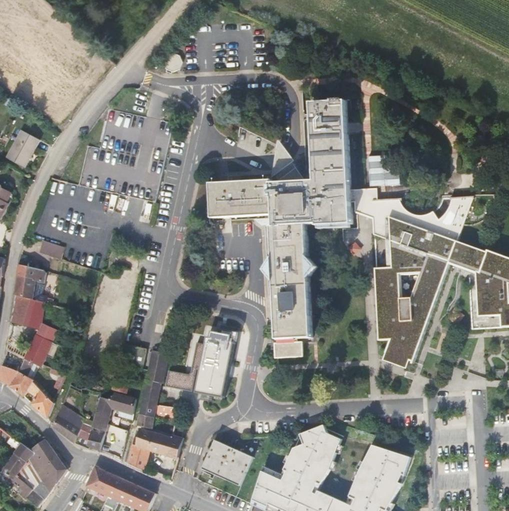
[(178,52),(172,49),(165,52),(162,57),(165,64),(171,67),(178,64),(181,58),(178,52)]
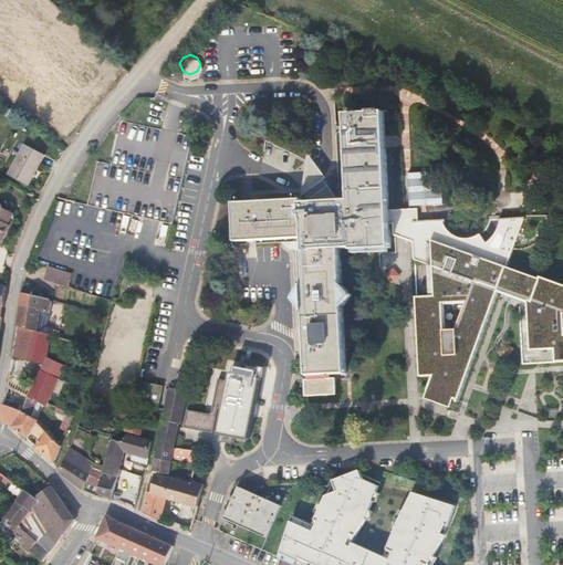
[(433,295),(414,296),(418,376),(431,376),(426,389),(457,399),(497,291),(525,301),(528,349),(553,348),(553,362),(562,361),(562,284),(538,275),(537,278),(504,267),(521,219),(523,219),(522,217),(497,218),(497,220),(498,220),(498,221),(492,232),(490,237),(483,242),(478,233),(464,238),(459,238),(451,234),(446,230),(441,221),(442,221),(442,219),(417,220),(416,208),(386,209),(381,111),(341,112),(346,198),(331,199),(325,178),(299,198),(230,201),(232,241),(274,239),(300,238),(301,249),(298,249),(300,285),(301,311),(303,339),(305,338),(306,348),(303,348),(305,375),(306,375),(306,379),(302,379),(303,395),(333,394),(332,378),(327,378),(327,374),(344,373),(341,307),(339,283),(337,248),(348,247),(348,249),(388,247),(386,223),(391,222),(392,233),(410,241),(412,259),(430,265),(433,295)]
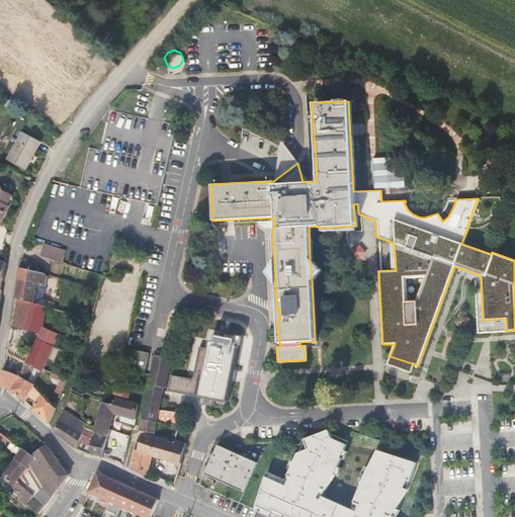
[(39,140),(20,128),(6,156),(24,167),(39,140)]
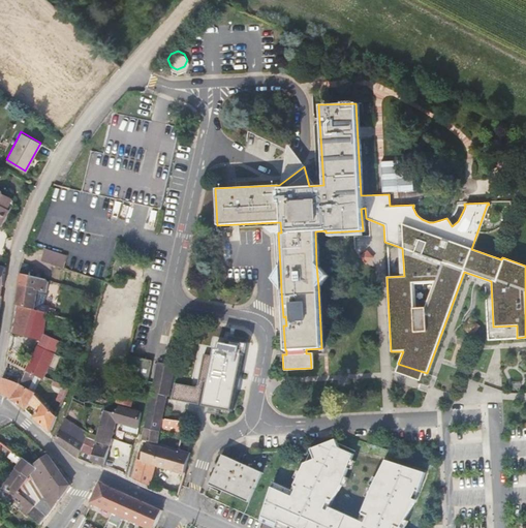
[(282,169),(279,185),(304,166),(298,158),(286,143),(282,169)]
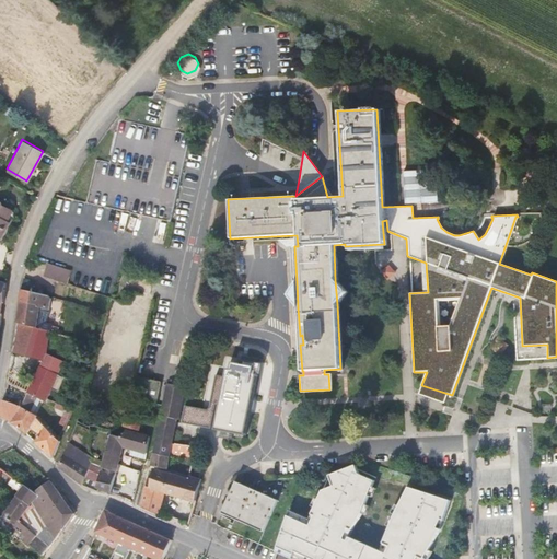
[(405,205),(430,204),(429,190),(405,191),(405,205)]
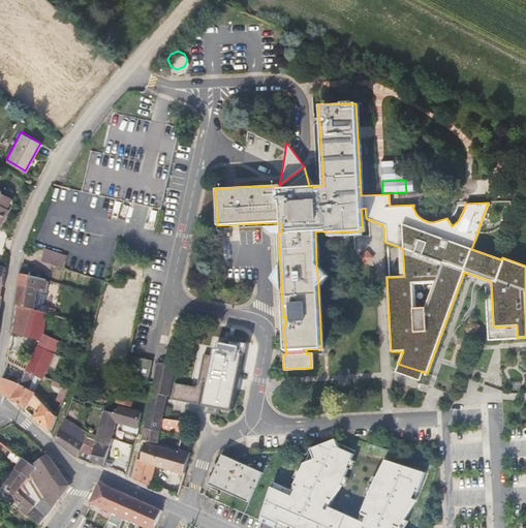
[(9,198),(0,194),(0,219),(5,209),(4,209),(9,198)]
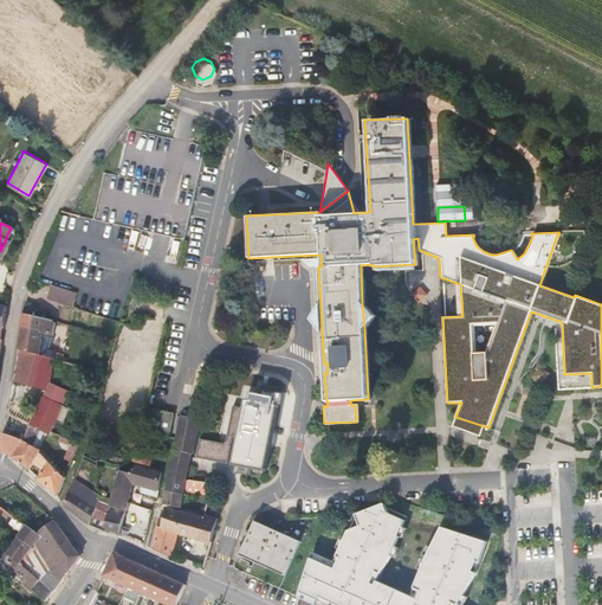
[(321,255),(293,256),(306,266),(318,266),(322,266),(321,255)]
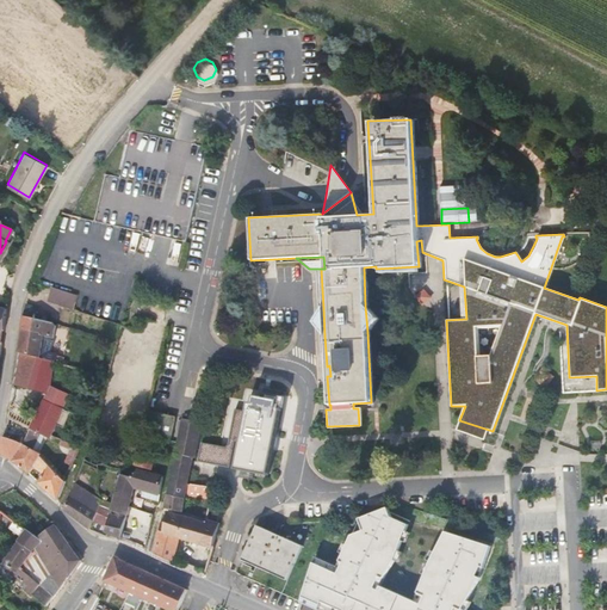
[(73,293),(50,285),(47,297),(69,306),(73,293)]
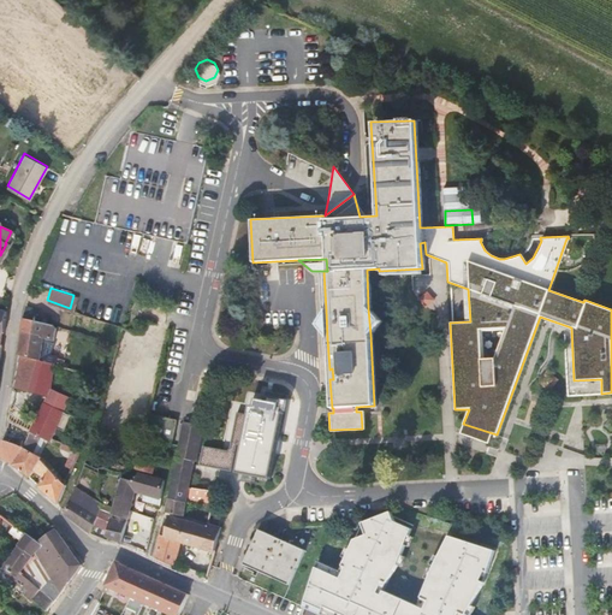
[(22,318),(21,318),(15,353),(53,361),(61,364),(63,356),(42,352),(45,339),(54,342),(55,332),(53,332),(53,329),(51,324),(31,320),(35,309),(24,307),(22,318)]
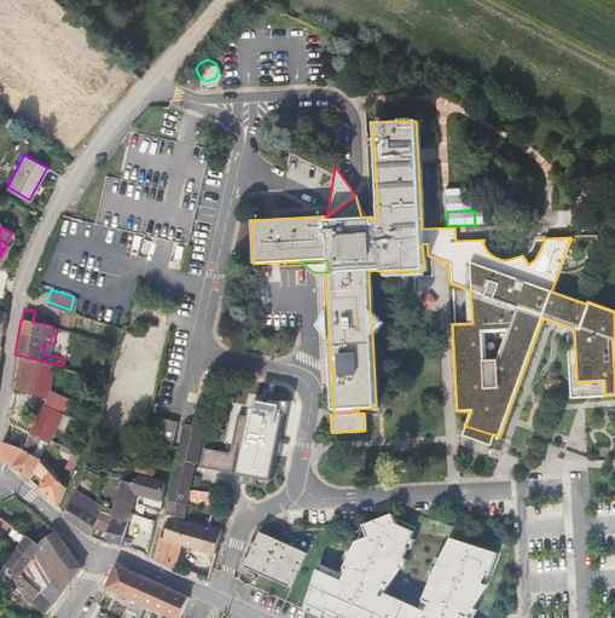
[(61,310),(56,325),(110,342),(115,327),(61,310)]
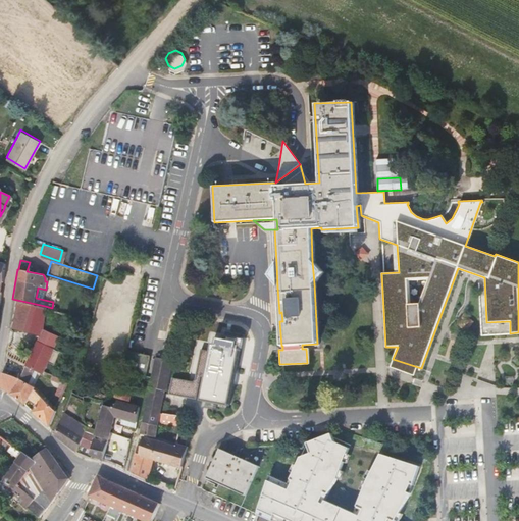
[(312,261),(314,283),(322,271),(312,261)]
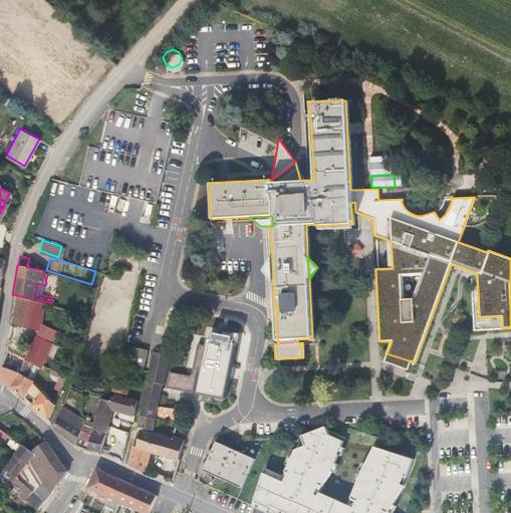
[(264,270),(273,282),(272,259),(264,270)]
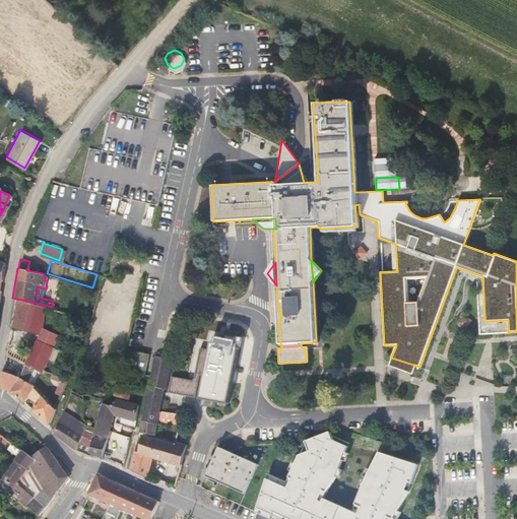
[(45,305),(12,298),(8,325),(38,333),(41,325),(45,305)]
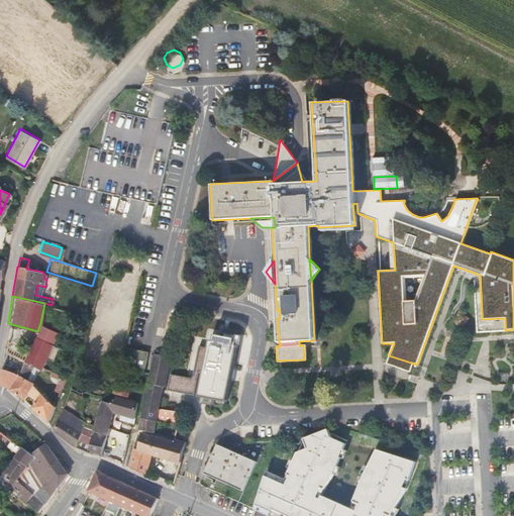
[(172,311),(169,324),(175,326),(178,312),(172,311)]
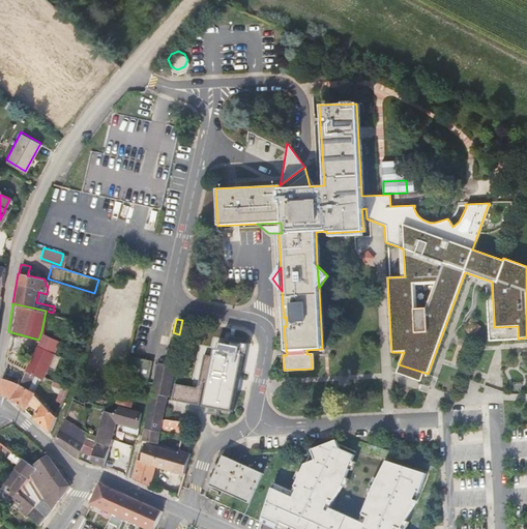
[(41,331),(38,340),(37,343),(54,351),(59,338),(41,331)]
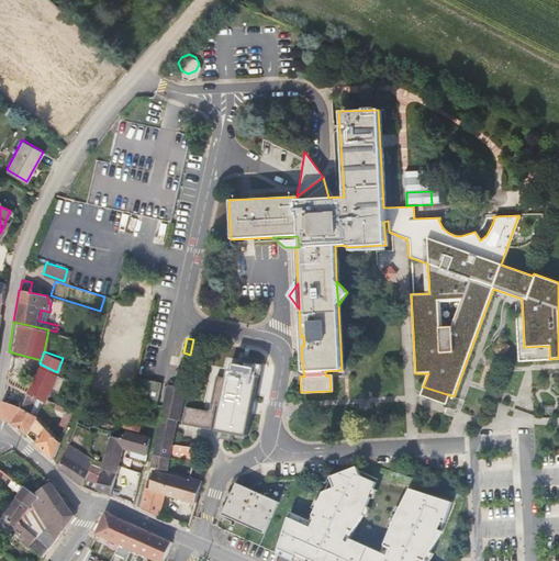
[(177,351),(171,376),(179,378),(183,352),(177,351)]
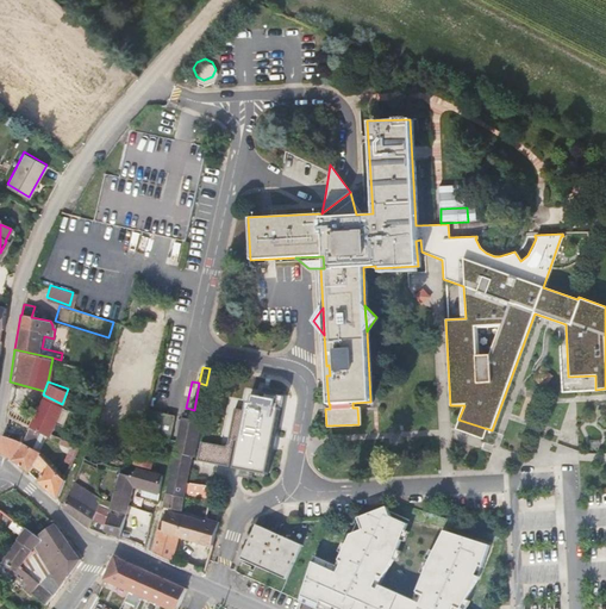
[(194,410),(186,408),(186,411),(201,414),(206,385),(199,383),(194,410)]
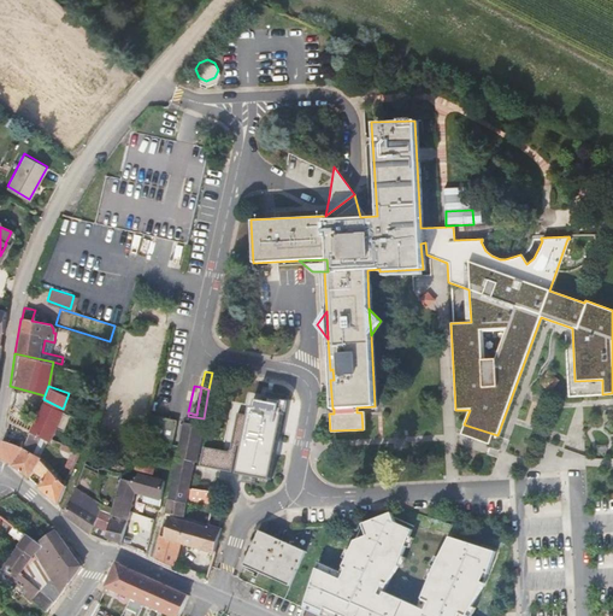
[(271,471),(283,405),(280,404),(281,397),(257,392),(255,400),(251,399),(237,465),(271,471)]
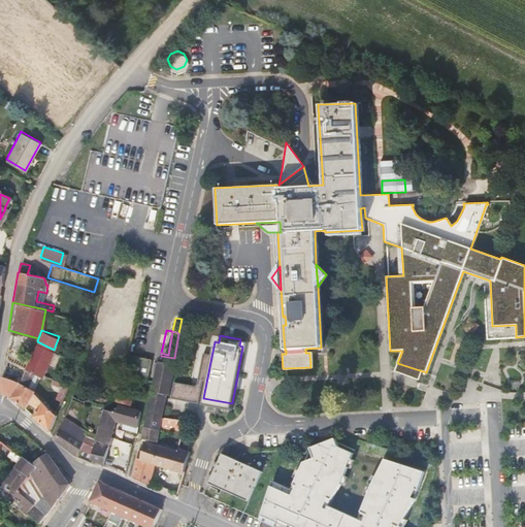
[(37,341),(27,367),(37,372),(43,374),(44,372),(46,366),(52,368),(58,354),(53,352),(54,350),(37,341)]
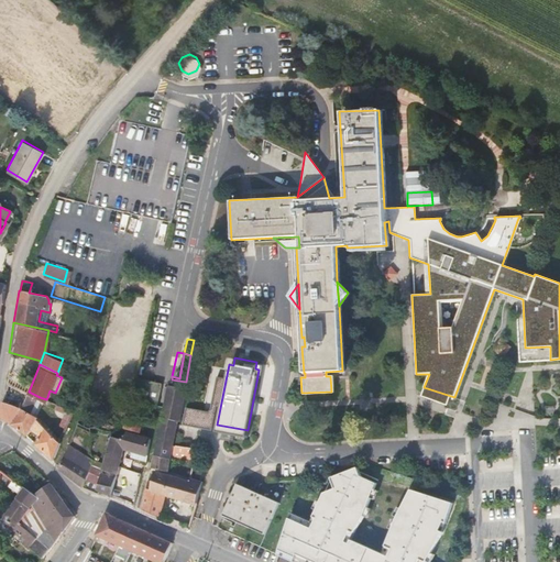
[(80,371),(72,368),(68,377),(77,379),(80,371)]
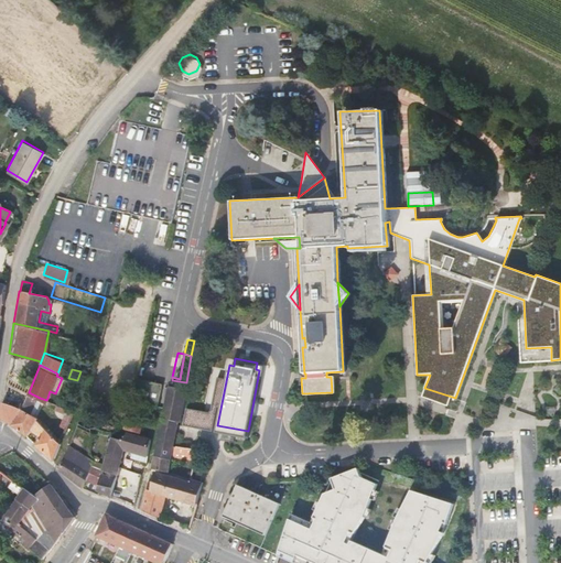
[(68,378),(66,386),(75,388),(77,380),(68,378)]
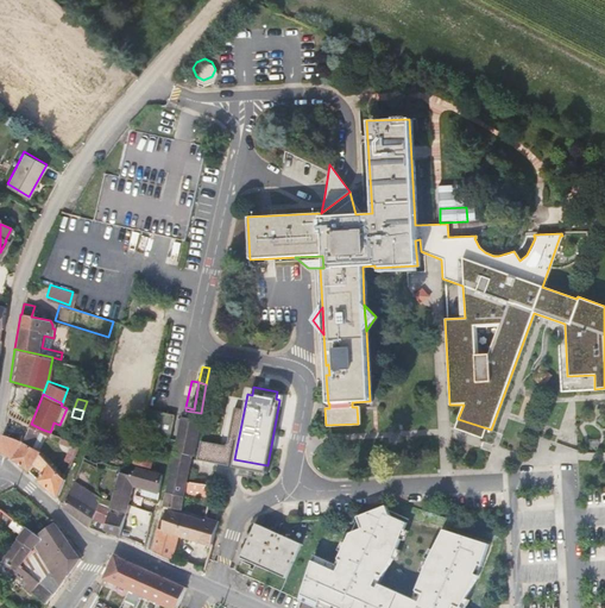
[(157,419),(153,434),(166,437),(168,434),(171,413),(165,412),(164,420),(157,419)]
